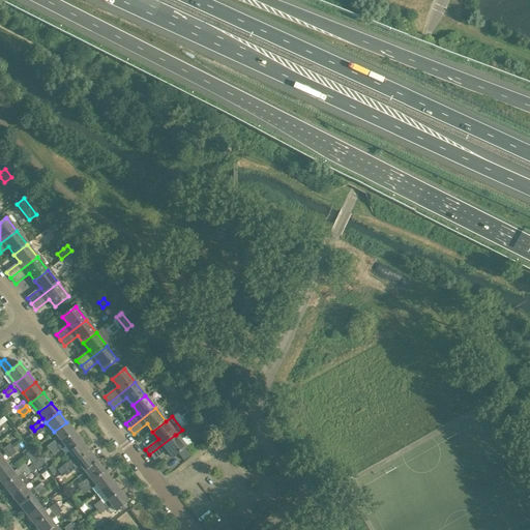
[(66,422),(54,432),(61,442),(75,432),(66,422)]
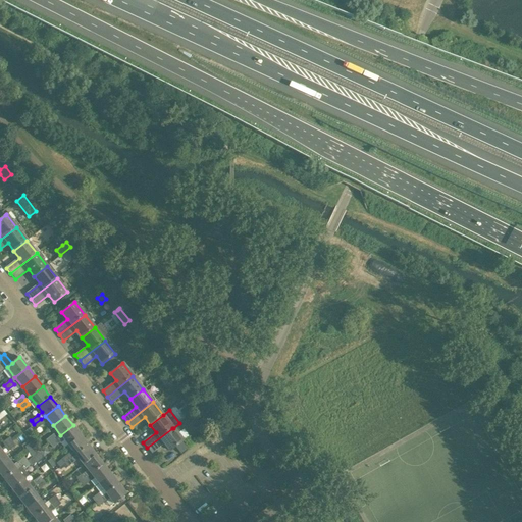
[(44,423),(41,419),(34,424),(38,428),(44,423)]
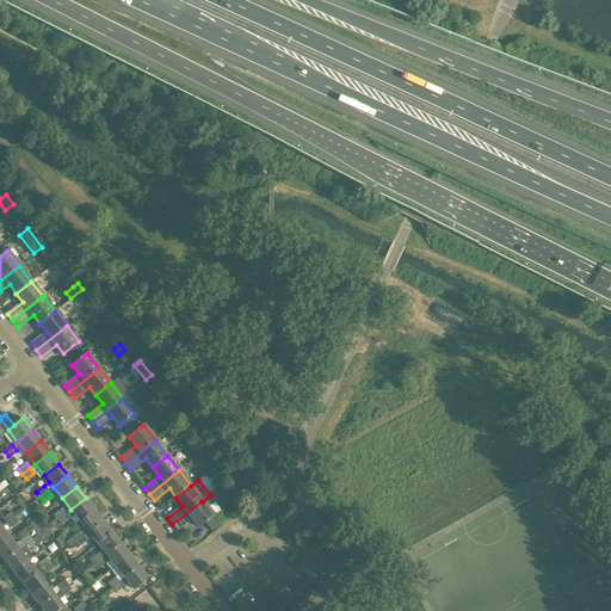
[(79,522),(94,510),(86,498),(71,510),(66,513),(57,519),(62,524),(69,518),(71,519),(75,516),(79,522)]
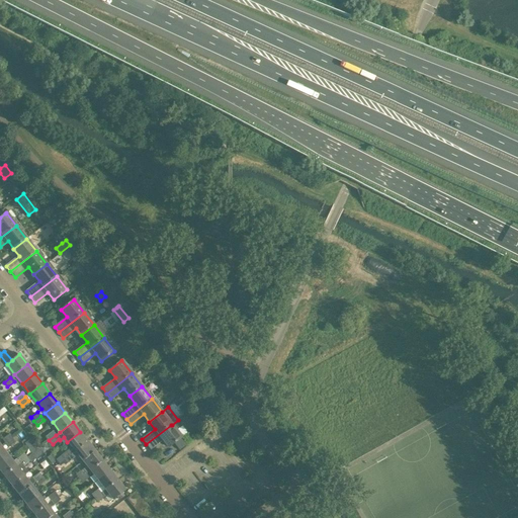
[(146,444),(151,449),(163,440),(169,447),(181,437),(172,425),(171,425),(146,444)]
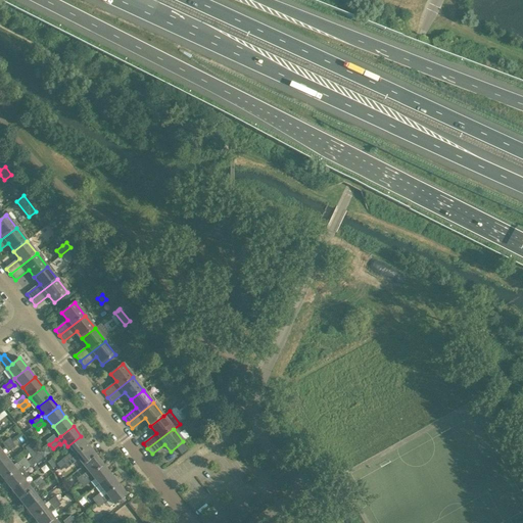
[(46,440),(49,444),(56,439),(53,435),(46,440)]
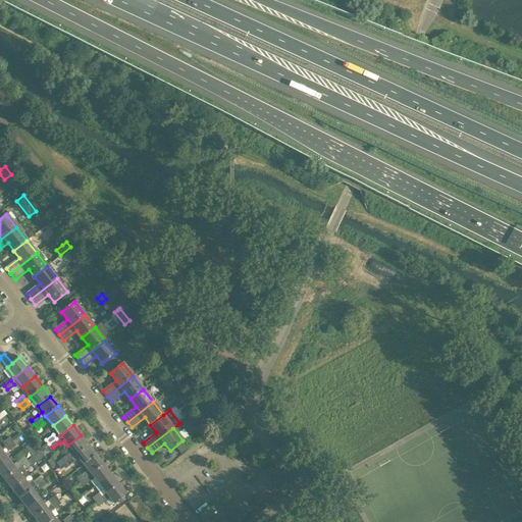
[(61,459),(64,463),(71,458),(75,455),(89,445),(81,435),(67,446),(72,451),(61,459)]
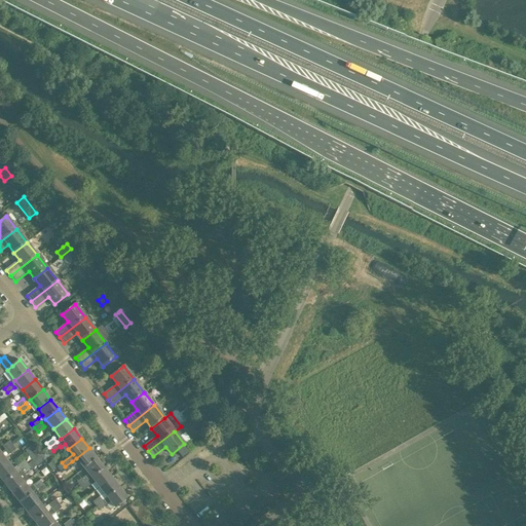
[(5,450),(12,445),(9,441),(2,446),(5,450)]
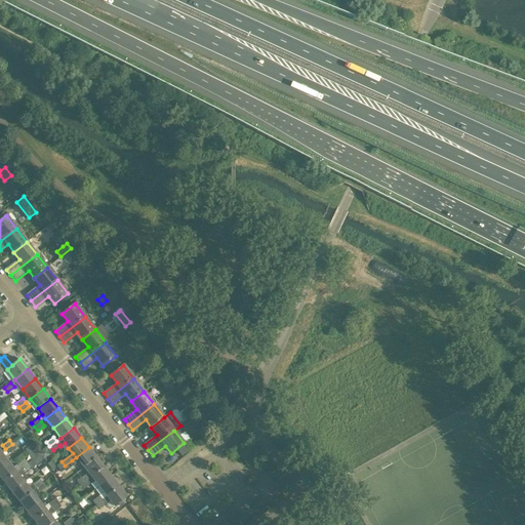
[(15,448),(12,444),(5,449),(8,453),(15,448)]
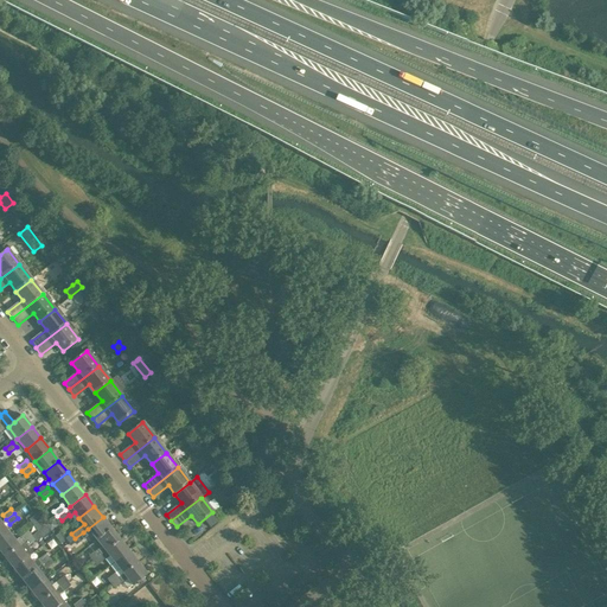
[(96,541),(112,529),(103,517),(88,529),(83,532),(75,538),(78,543),(87,537),(91,534),(96,541)]
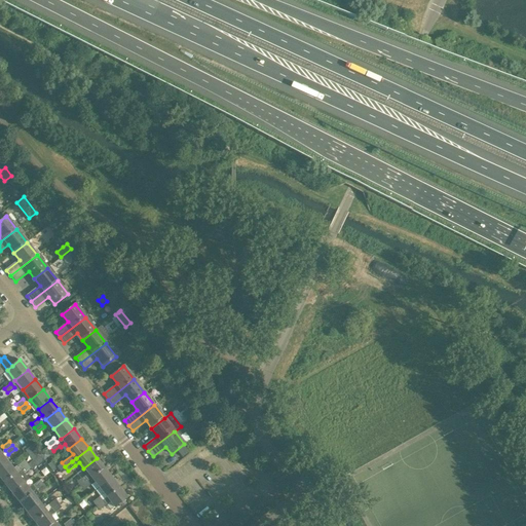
[(186,449),(180,454),(183,457),(189,452),(186,449)]
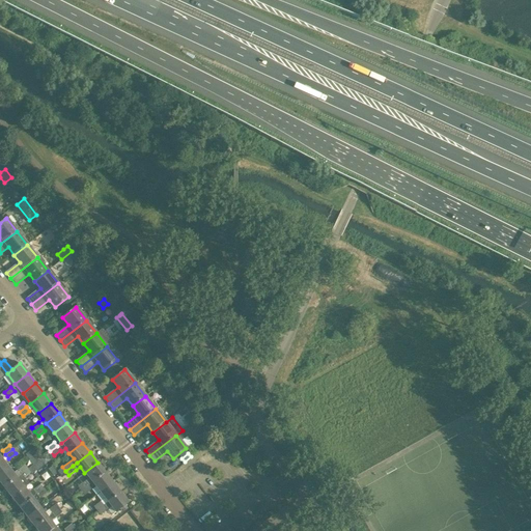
[(0,474),(9,468),(1,457),(0,458),(0,474)]
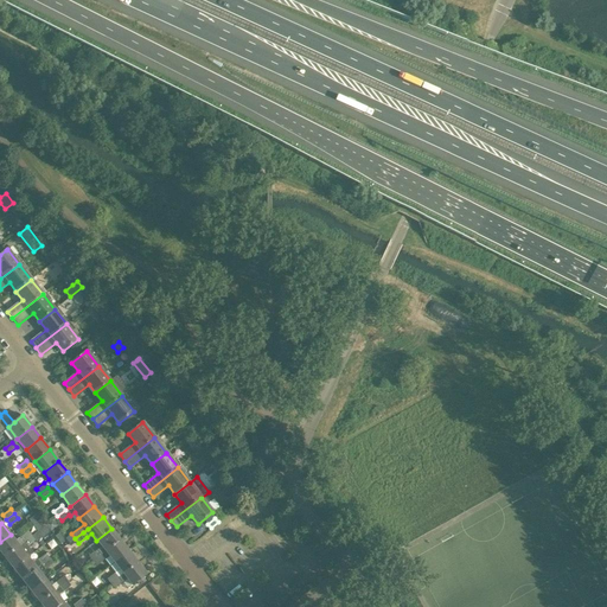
[(106,551),(120,540),(112,529),(96,541),(102,547),(89,556),(93,561),(101,555),(106,551)]
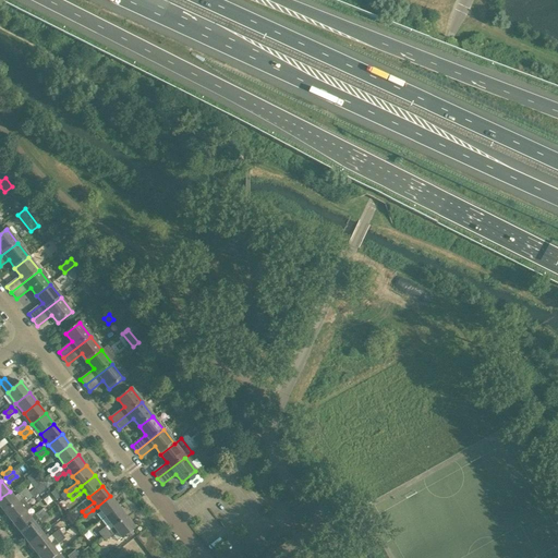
[(0,507),(3,512),(17,501),(22,498),(29,493),(26,488),(14,497),(10,492),(0,498),(0,507)]
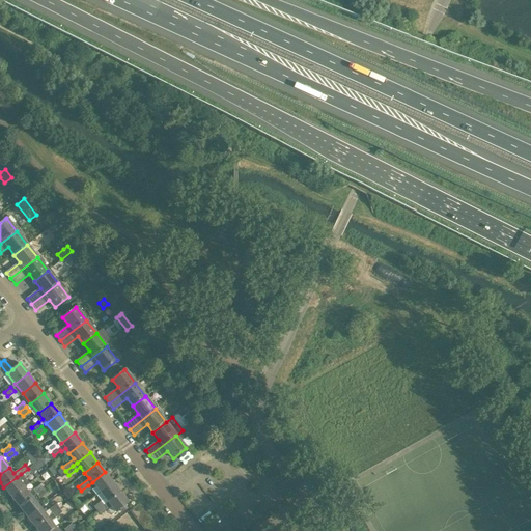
[(31,473),(28,469),(21,474),(24,478),(31,473)]
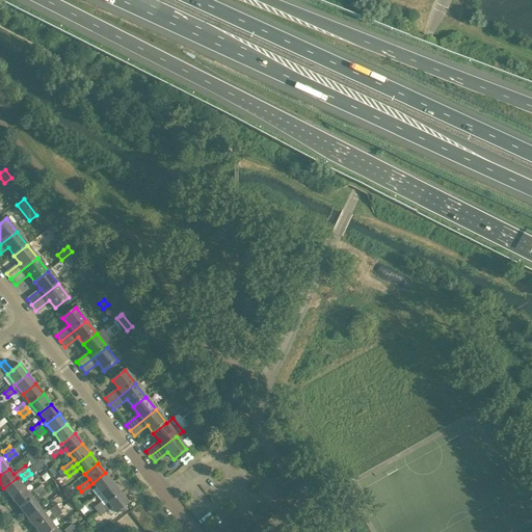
[(105,473),(92,483),(100,494),(113,483),(105,473)]
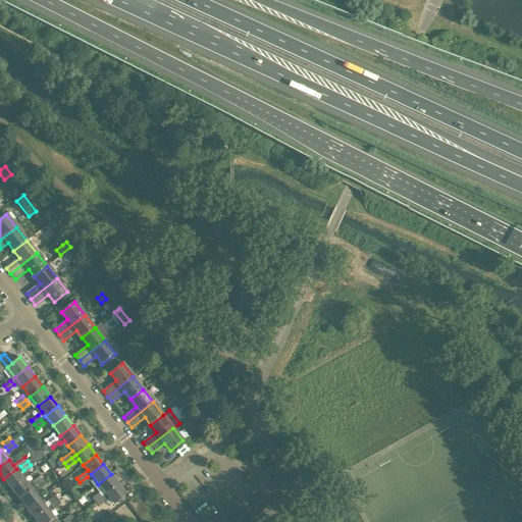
[(24,479),(16,469),(3,479),(11,489),(24,479)]
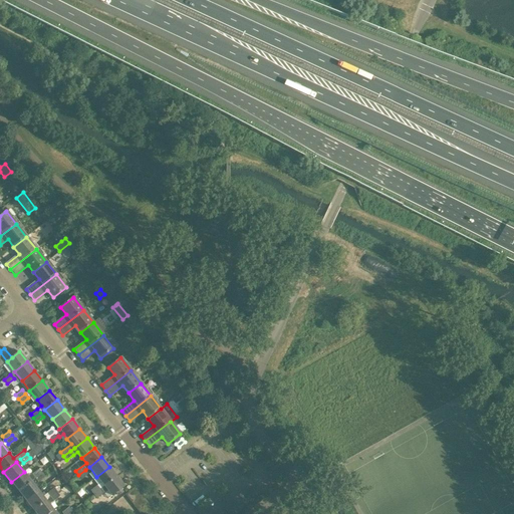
[(104,486),(116,476),(109,467),(96,477),(101,482),(90,491),(93,494),(104,486)]
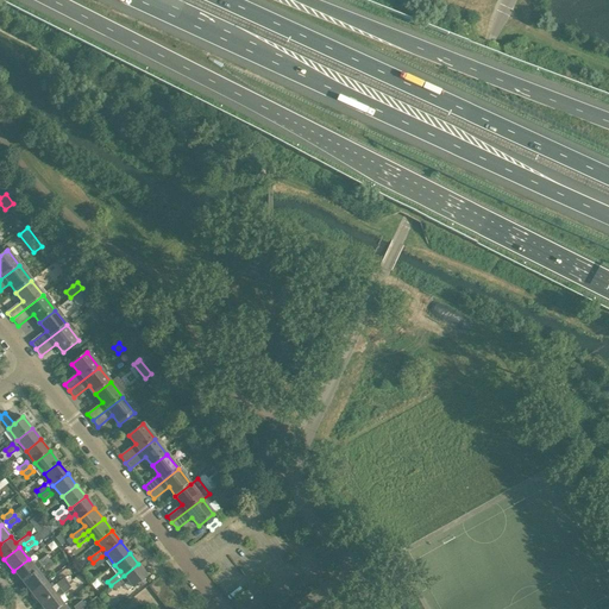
[(37,570),(42,566),(50,560),(46,556),(38,562),(37,562),(32,565),(29,559),(13,571),(22,582),(37,570)]
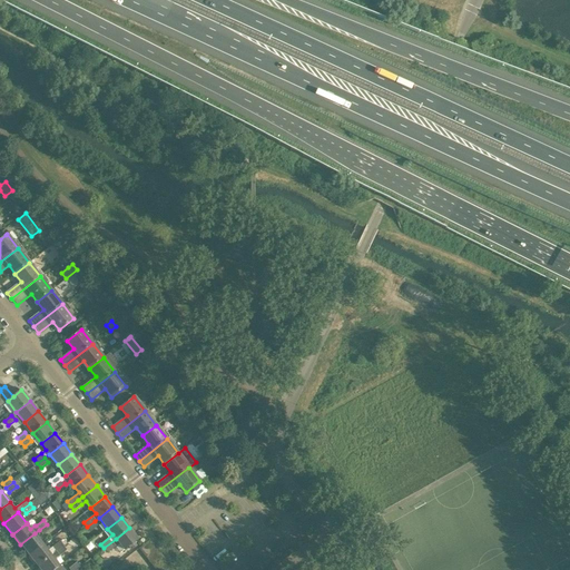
[(98,526),(95,521),(87,527),(90,531),(98,526)]
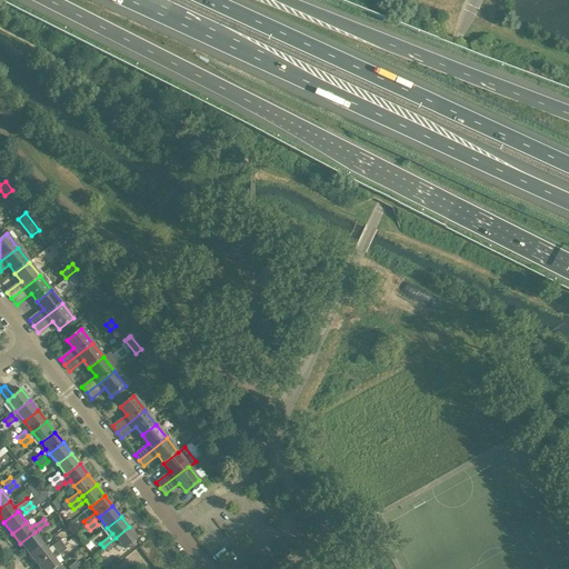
[(50,528),(47,523),(39,529),(42,533),(50,528)]
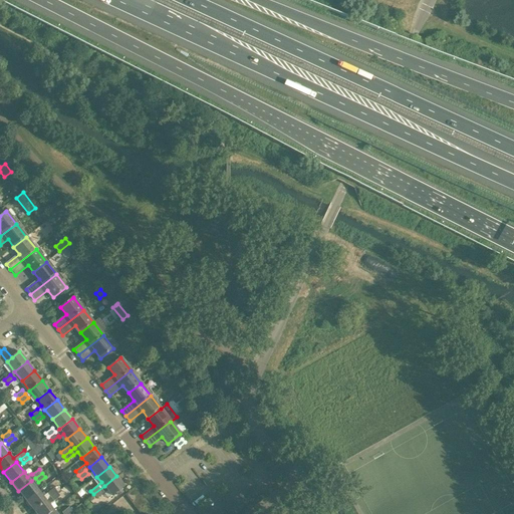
[(116,476),(104,486),(93,494),(96,499),(107,490),(111,496),(124,486),(116,476)]
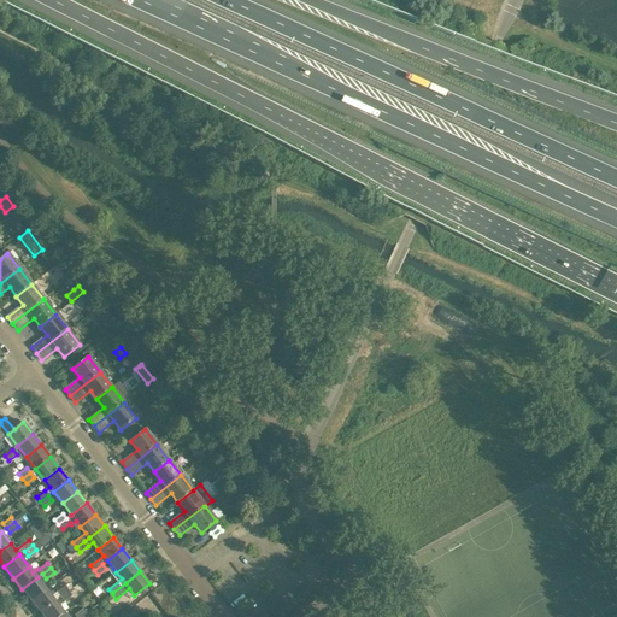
[(46,589),(37,577),(22,589),(31,601),(46,589)]
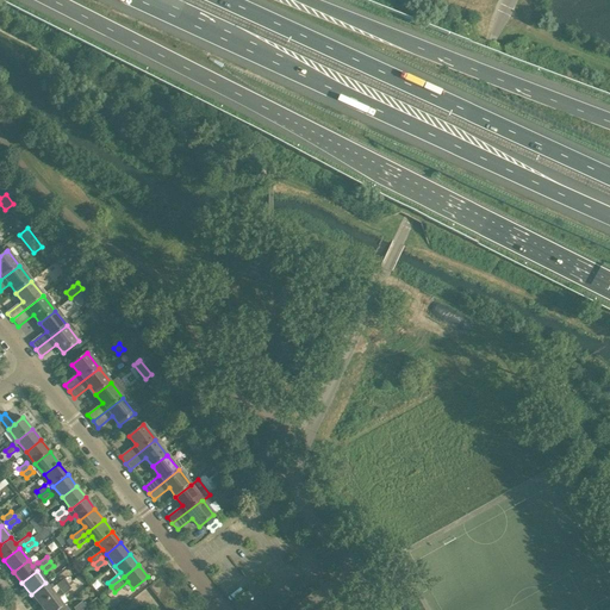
[(149,587),(153,593),(165,584),(161,578),(149,587)]
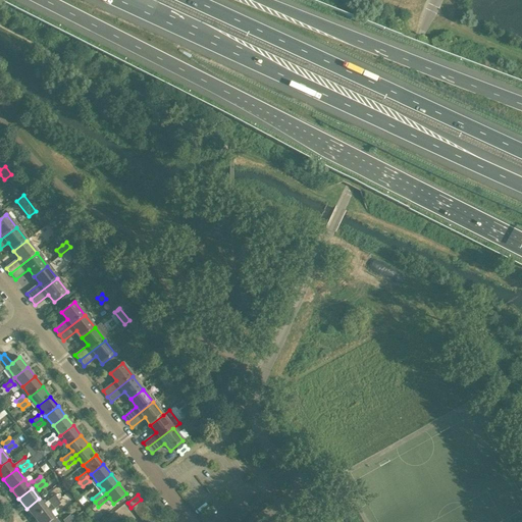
[(51,506),(58,500),(55,496),(48,501),(51,506)]
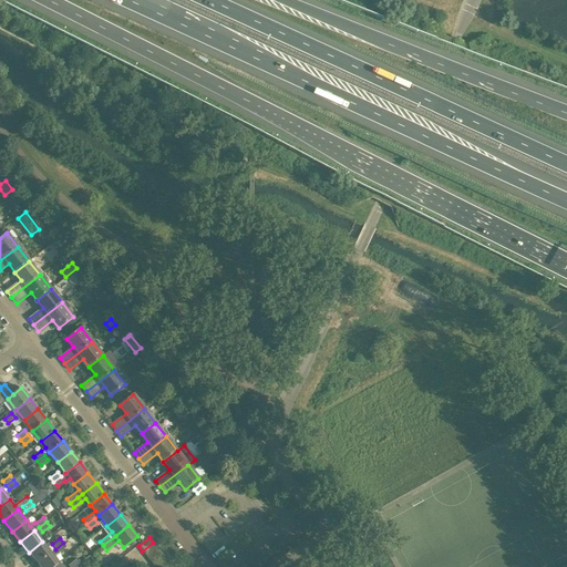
[(37,563),(51,553),(48,547),(42,542),(29,553),(37,563)]
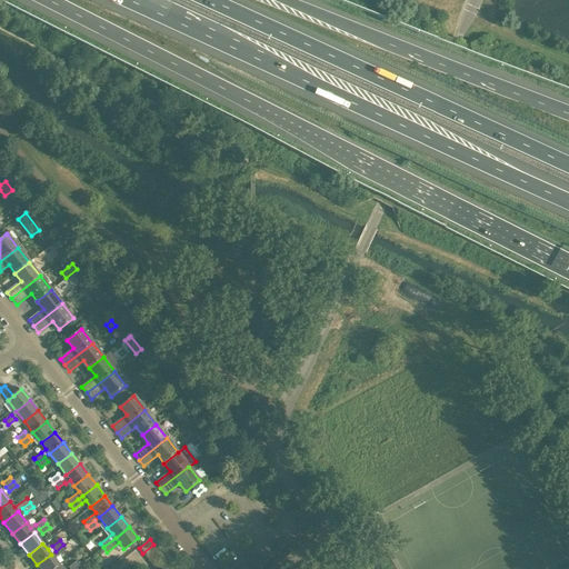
[(67,549),(63,545),(56,551),(51,555),(37,565),(40,568),(53,568),(59,565),(55,559),(60,555),(67,549)]
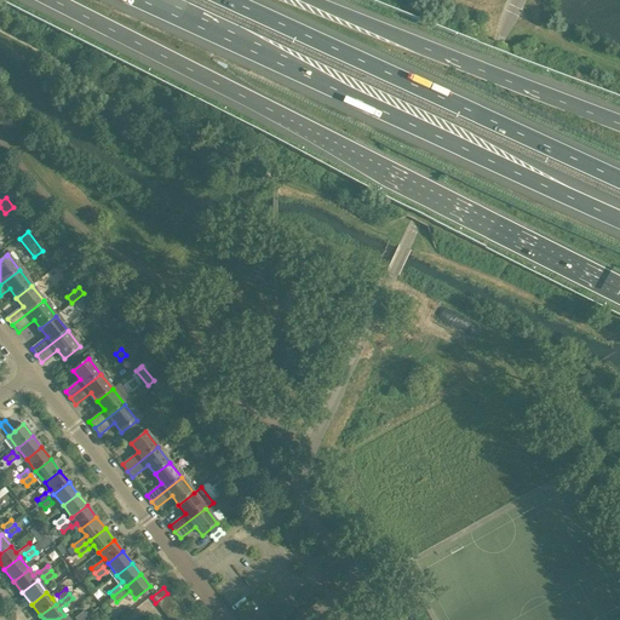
[(167,593),(155,603),(160,608),(172,598),(167,593)]
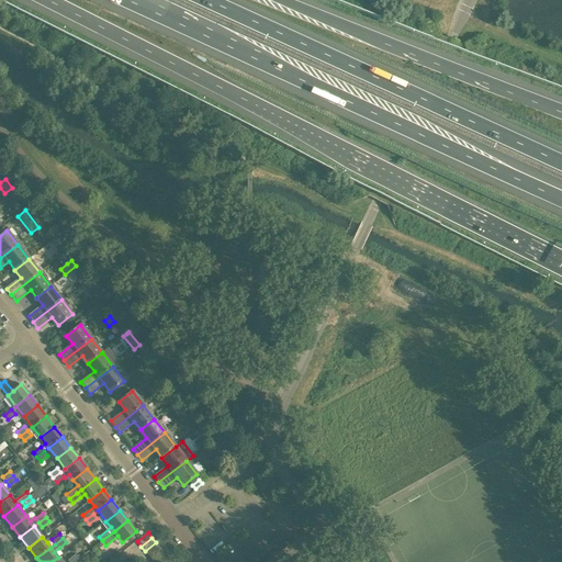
[(160,548),(156,542),(145,551),(149,557),(160,548)]
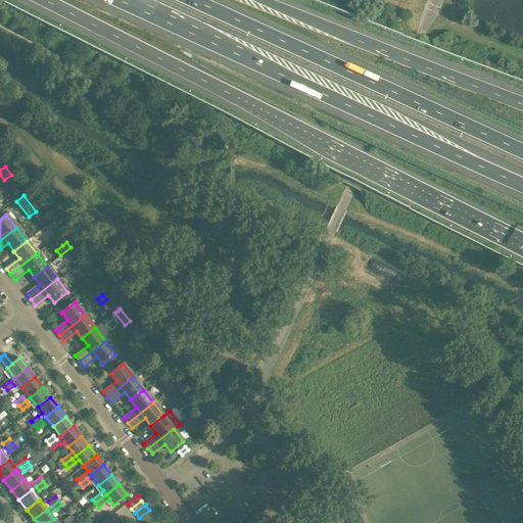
[(149,510),(139,518),(142,522),(152,515),(149,510)]
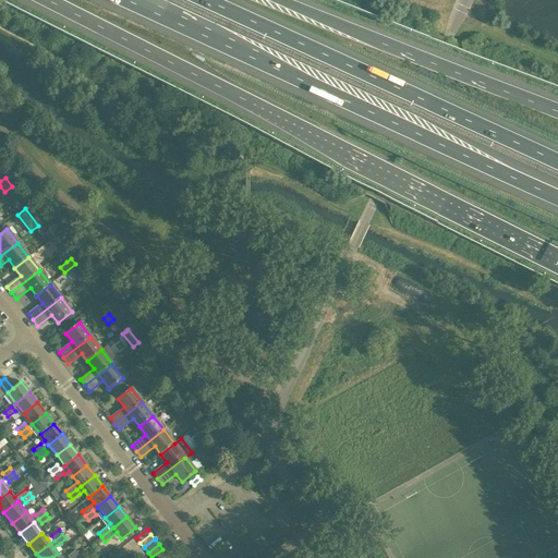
[(101,546),(96,550),(100,557),(101,557),(107,554),(101,546)]
